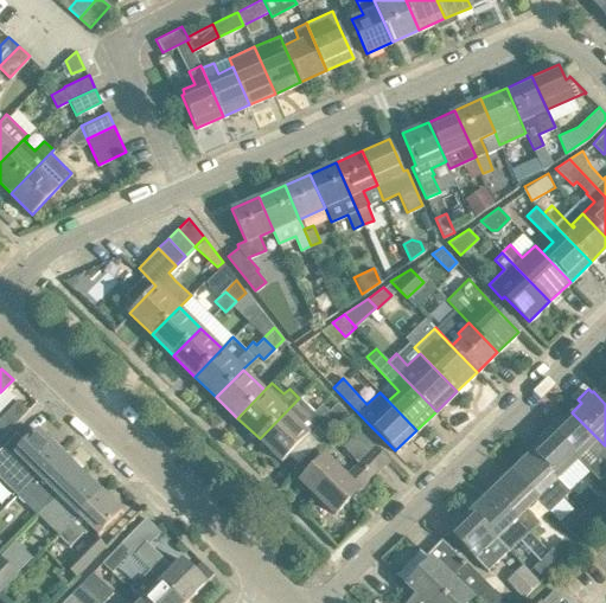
[(313,411),(299,398),(260,438),(281,460),(308,432),(317,423),(327,434),(349,412),(337,402),(329,411),(321,404),(313,411)]
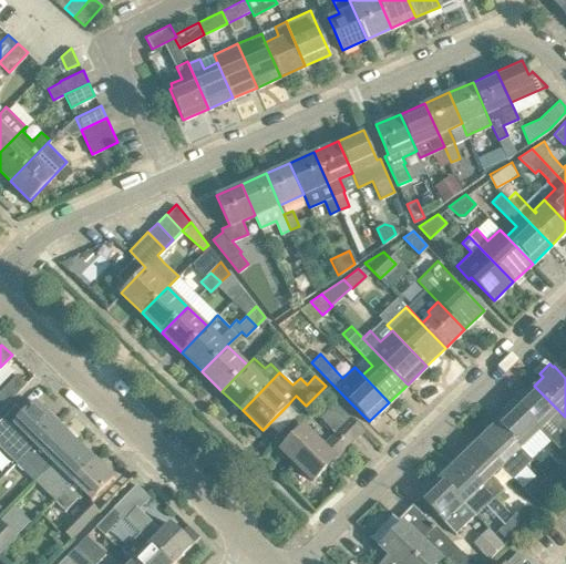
[(17,373),(0,389),(0,395),(7,402),(26,382),(17,373)]
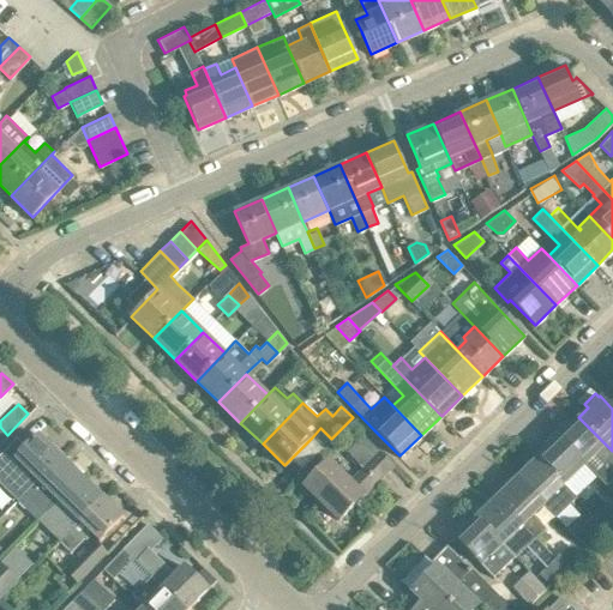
[(612,451),(578,417),(570,426),(565,421),(553,432),(558,436),(584,464),(595,452),(612,470),(612,451)]
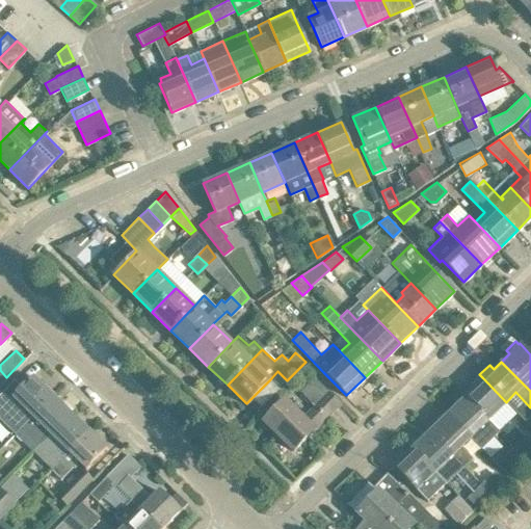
[(506,402),(483,378),(479,374),(469,385),(473,389),(466,396),(487,419),(506,402)]
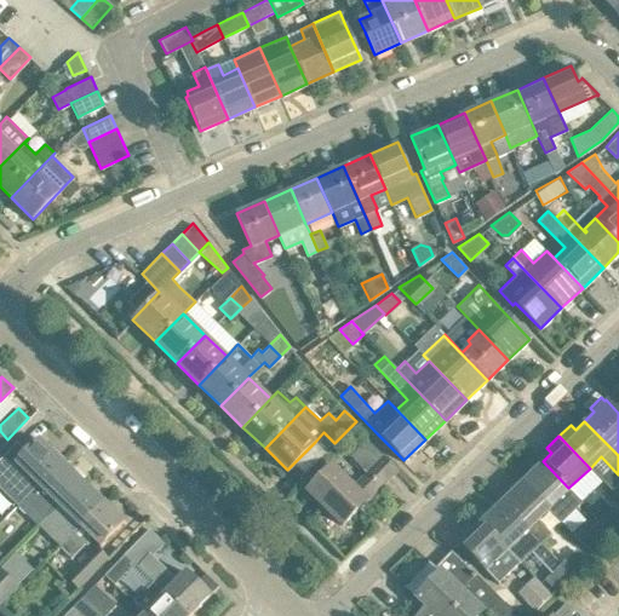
[(39,438),(26,452),(16,442),(0,458),(0,488),(16,505),(26,495),(61,459),(39,438)]
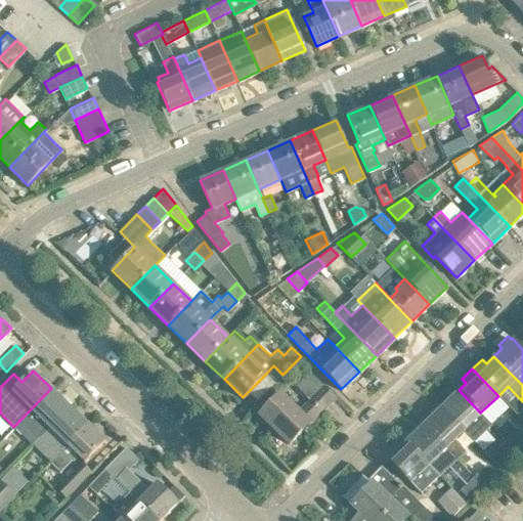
[(308,422),(334,395),(309,372),(295,385),(310,399),(298,411),(279,393),(260,414),(289,443),(309,422),(308,422)]
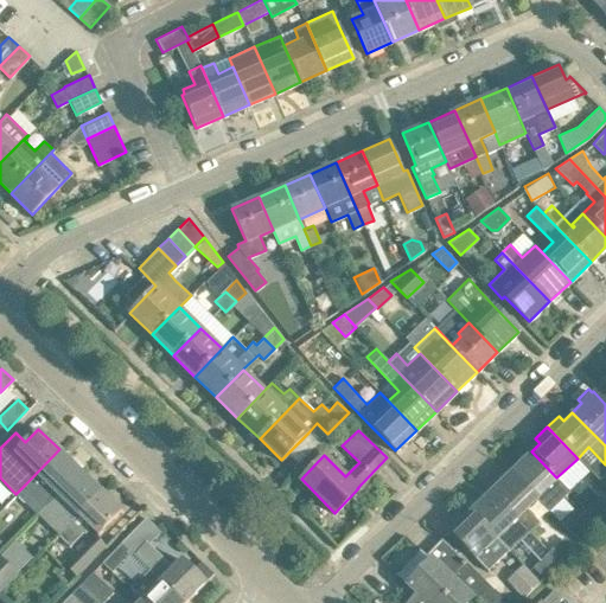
[(45,504),(80,469),(59,449),(25,485),(45,504)]
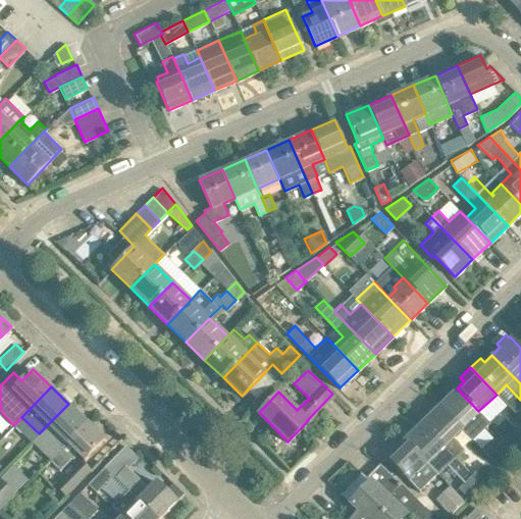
[(478,411),(457,388),(439,405),(461,428),(472,438),(488,421),(478,411)]
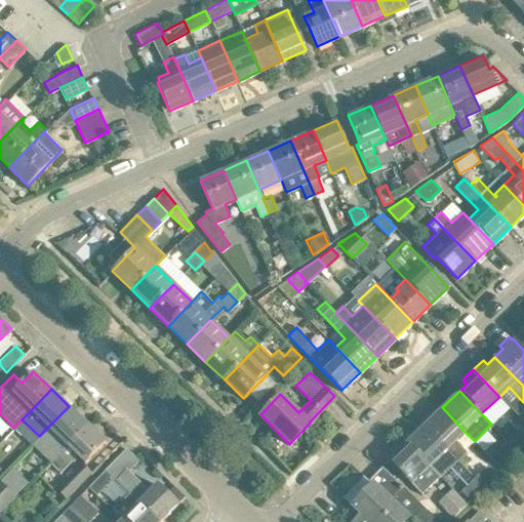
[(69,406),(39,436),(32,444),(49,462),(86,424),(69,406)]
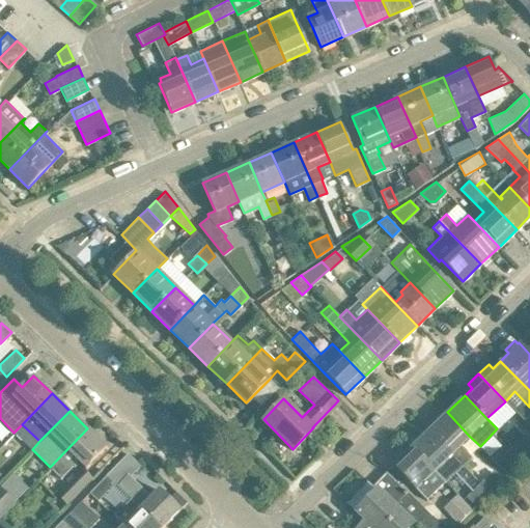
[(459,444),(469,436),(447,412),(429,429),(463,465),(471,456),(459,444)]
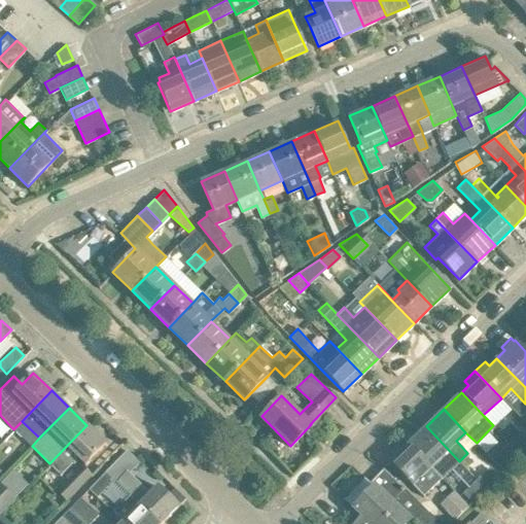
[(86,425),(49,463),(60,474),(76,456),(84,463),(105,443),(86,425)]
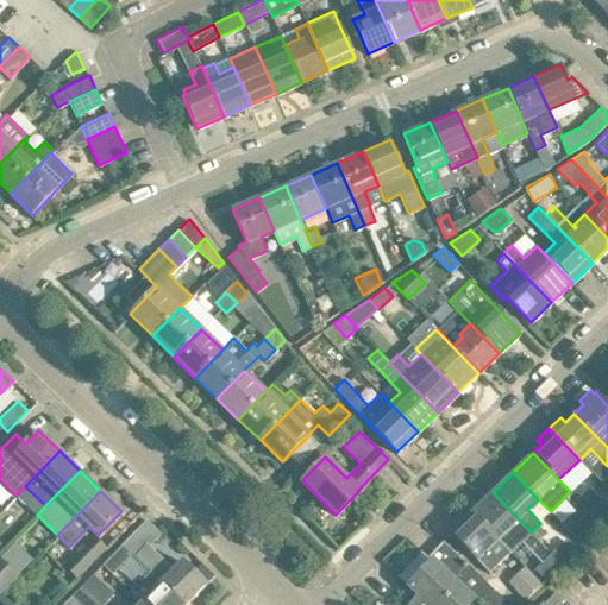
[(521,542),(531,533),(493,492),(471,512),(497,539),(508,528),(521,542)]
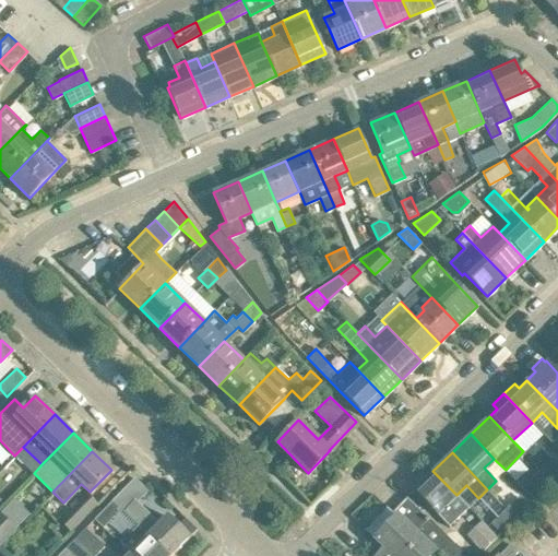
[(557,464),(557,463),(551,458),(539,470),(546,476),(557,464)]
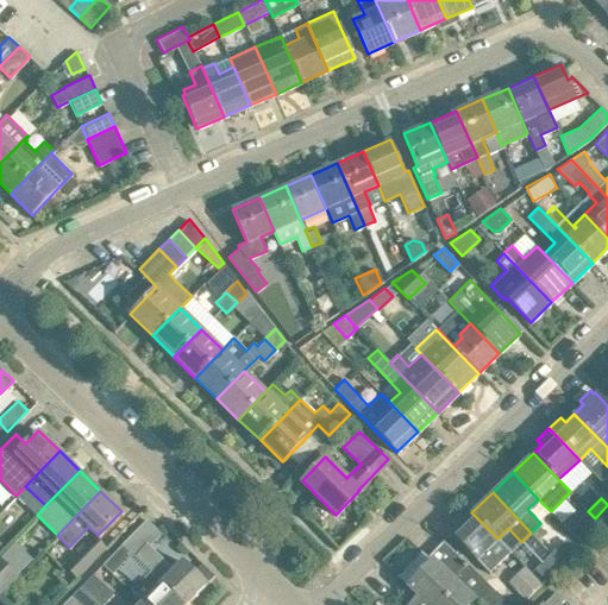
[(583,530),(595,518),(588,511),(576,523),(583,530)]
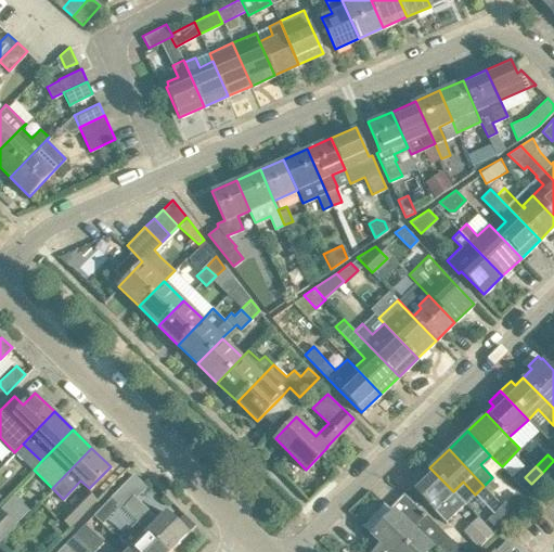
[(453,491),(429,467),(411,486),(446,522),(447,521),(446,520),(463,503),(464,504),(465,503),(453,491)]
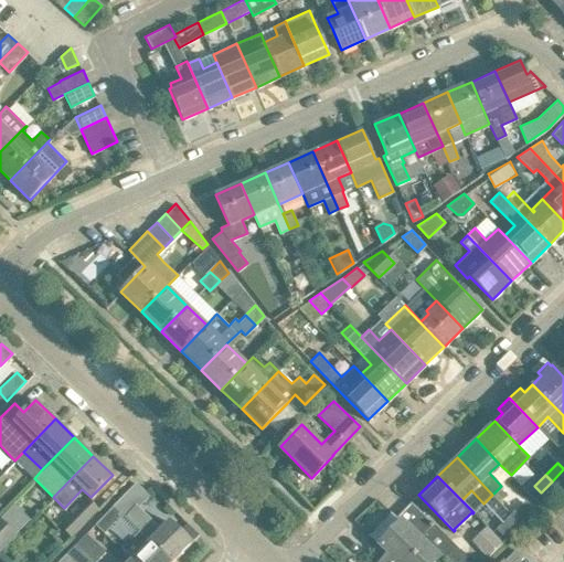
[(135,481),(119,497),(113,505),(120,512),(139,529),(171,561),(191,541),(168,520),(157,531),(152,527),(155,523),(135,506),(147,492),(135,481)]
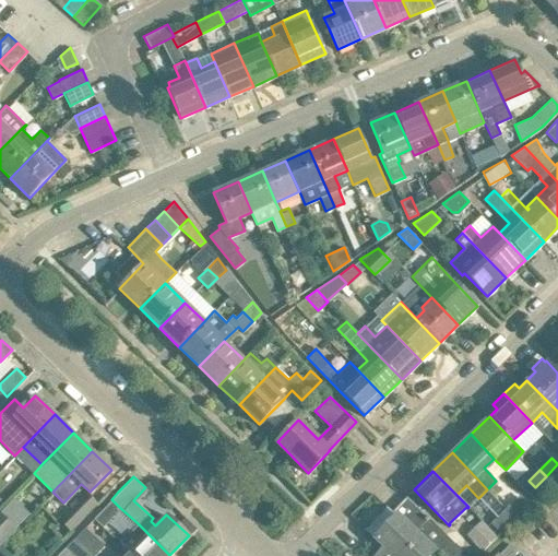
[(58,519),(68,529),(95,501),(85,492),(58,519)]
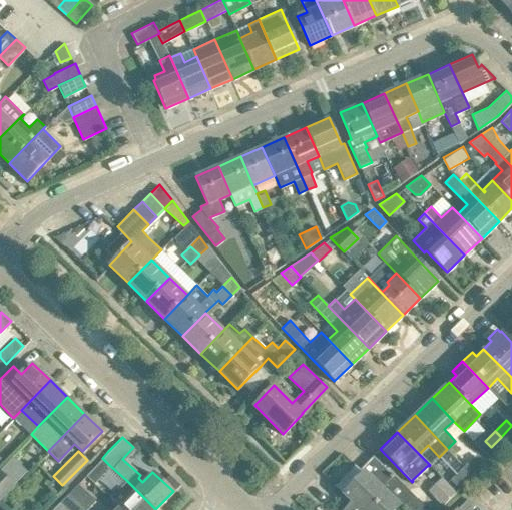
[(484,463),(475,454),(463,466),(472,475),(484,463)]
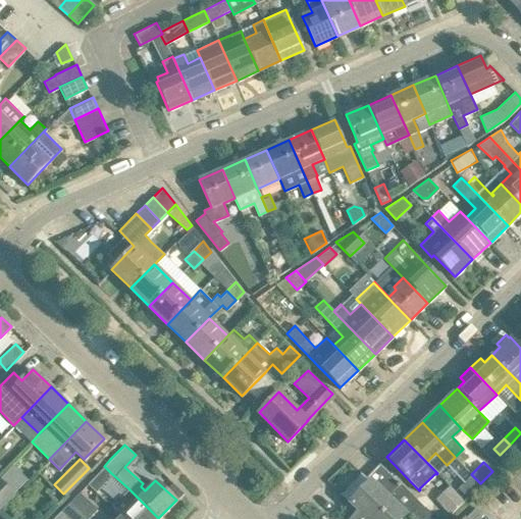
[(348,518),(436,518),(379,463),(366,477),(370,480),(349,502),(357,510),(348,518)]
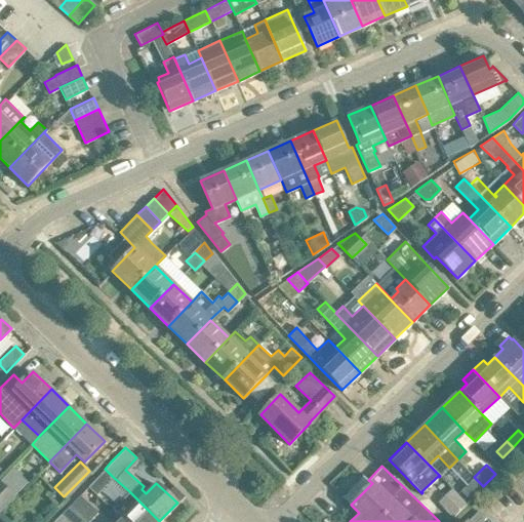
[(112,476),(105,469),(88,486),(95,493),(112,476)]
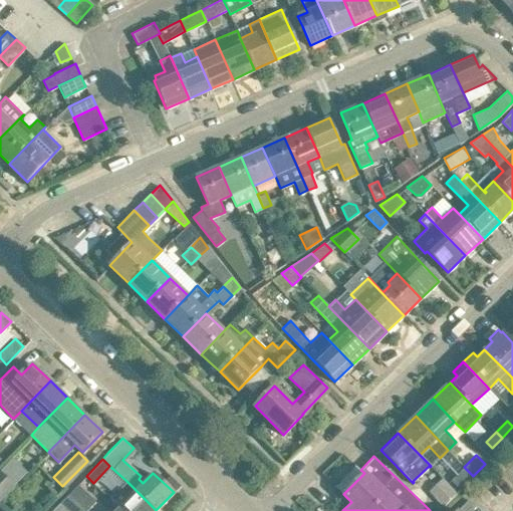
[(461,487),(473,476),(464,467),(452,478),(461,487)]
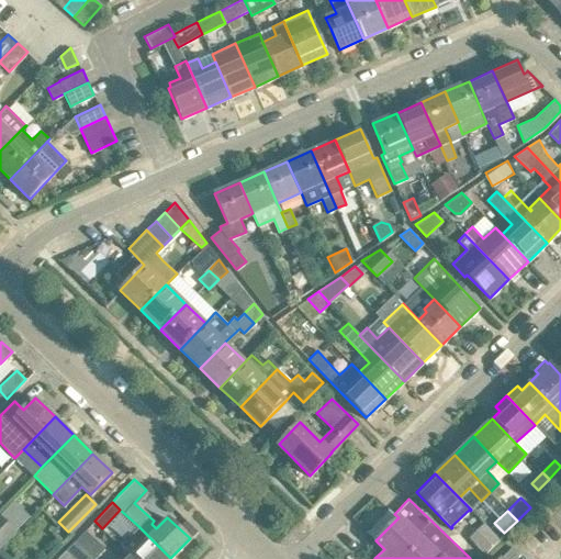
[(0,547),(17,532),(0,514),(0,547)]
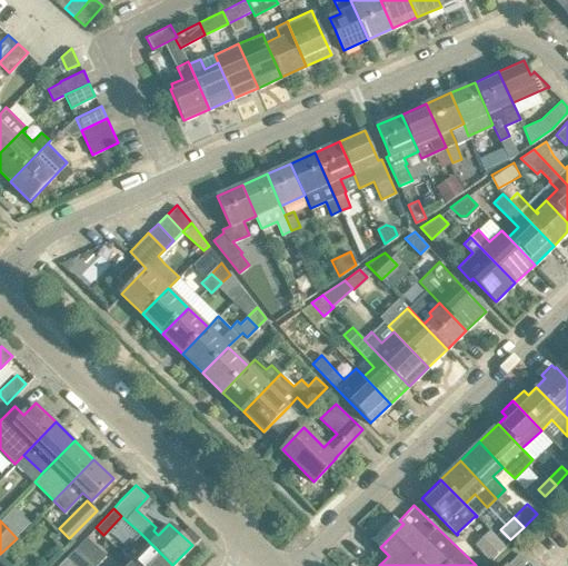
[(504,545),(489,529),(475,543),(490,558),(504,545)]
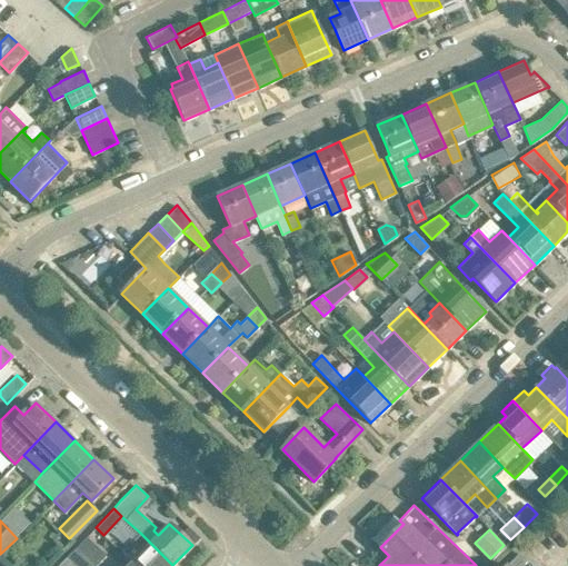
[(150,544),(140,533),(121,553),(131,563),(135,565),(171,565),(172,565),(150,544)]
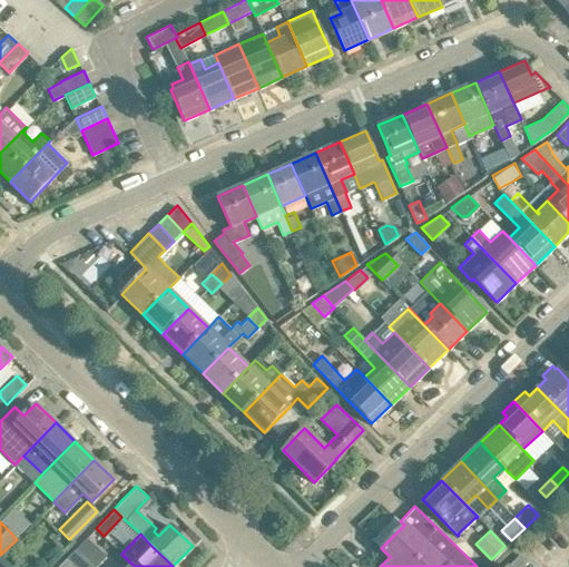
[(77,547),(82,553),(96,566),(106,556),(86,537),(77,547)]
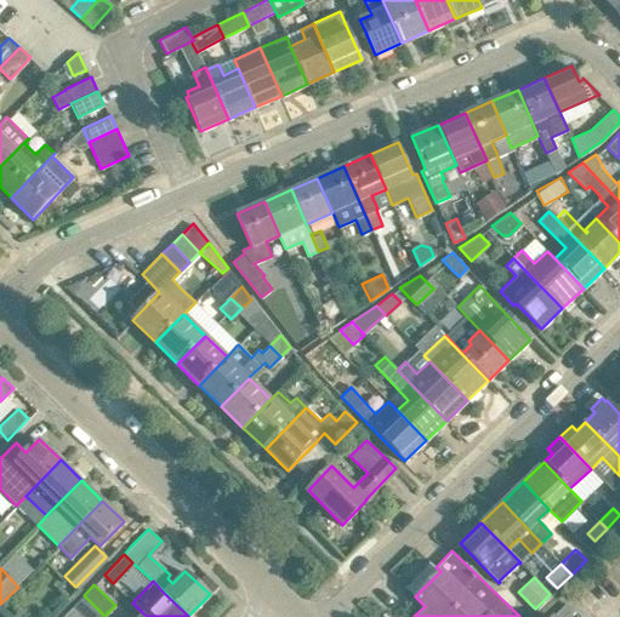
[(568,616),(575,610),(567,601),(551,616),(568,616)]
